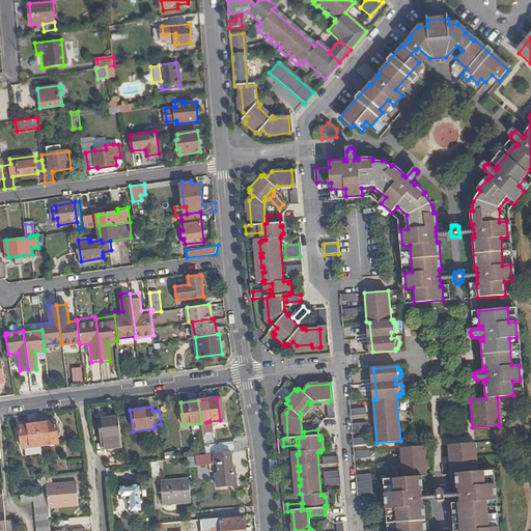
[(366,409),(352,410),(352,417),(367,416),(366,409)]
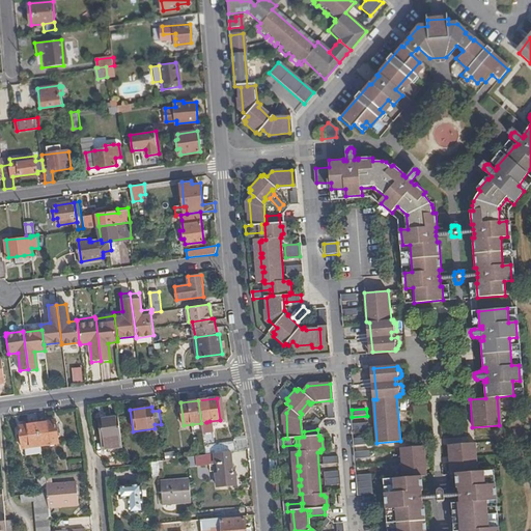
[(120,438),(117,416),(96,418),(100,441),(120,438)]
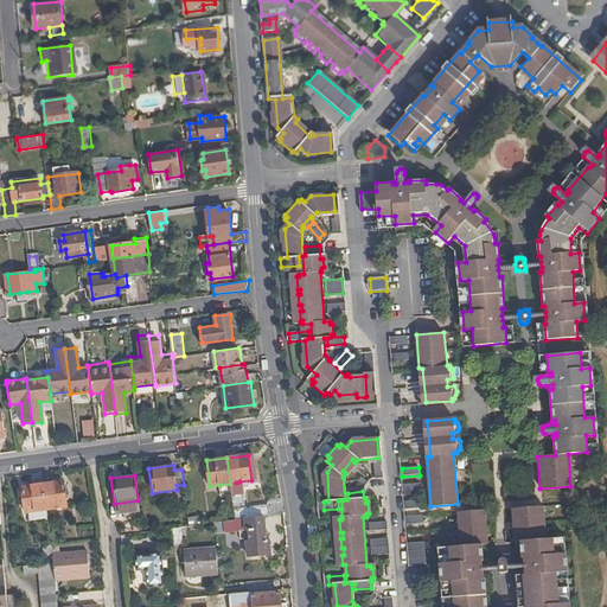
[(65,480),(43,484),(48,511),(70,509),(65,480)]
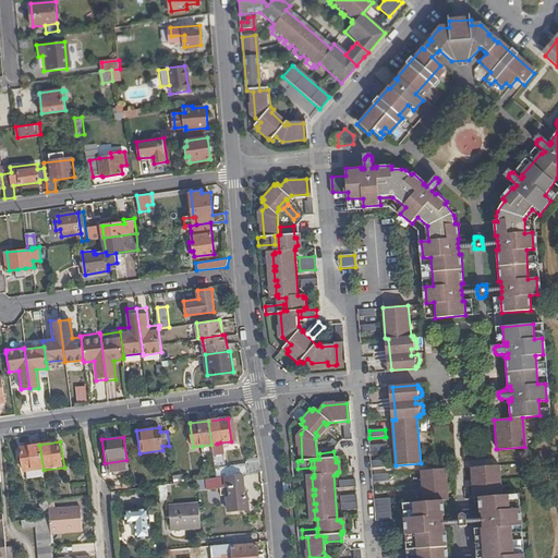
[(44,470),(39,445),(20,447),(21,457),(19,458),(20,462),(22,461),(24,473),(44,470)]
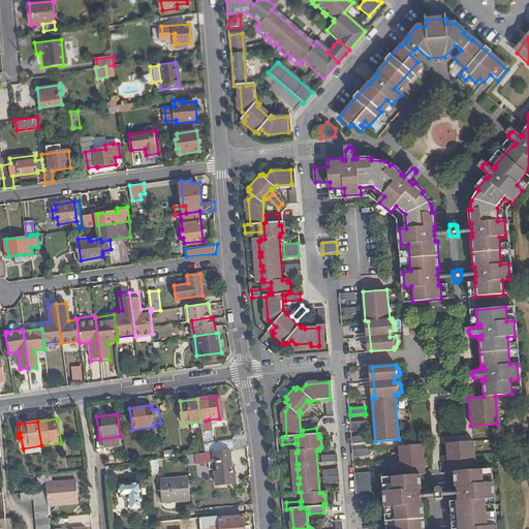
[(200,422),(191,423),(192,430),(203,430),(200,422)]
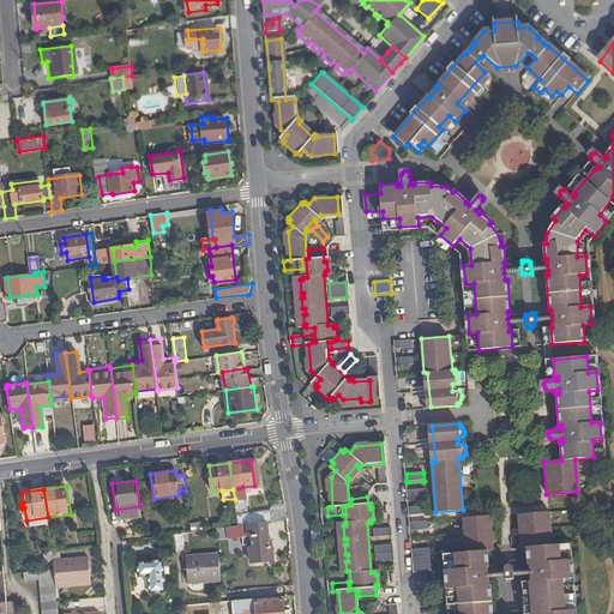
[(286,506),(274,509),(274,510),(275,519),(288,517),(286,506)]
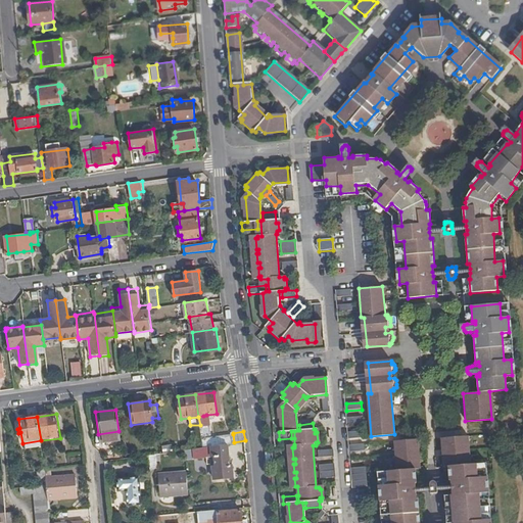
[(234,442),(233,434),(206,438),(202,439),(203,446),(214,445),(227,443),(234,442)]
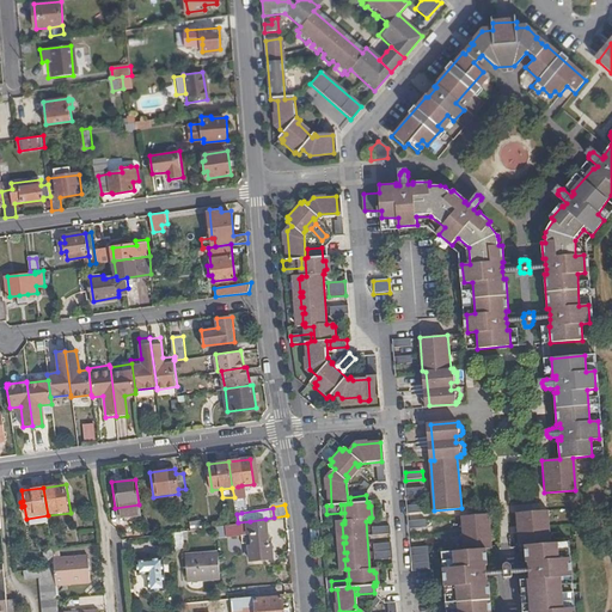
[(573,611),(563,611),(562,580),(570,580),(569,561),(560,561),(560,545),(554,545),(551,512),(519,514),(520,548),(526,548),(527,564),(530,564),(530,569),(530,575),(530,581),(528,581),(530,611),(573,611)]
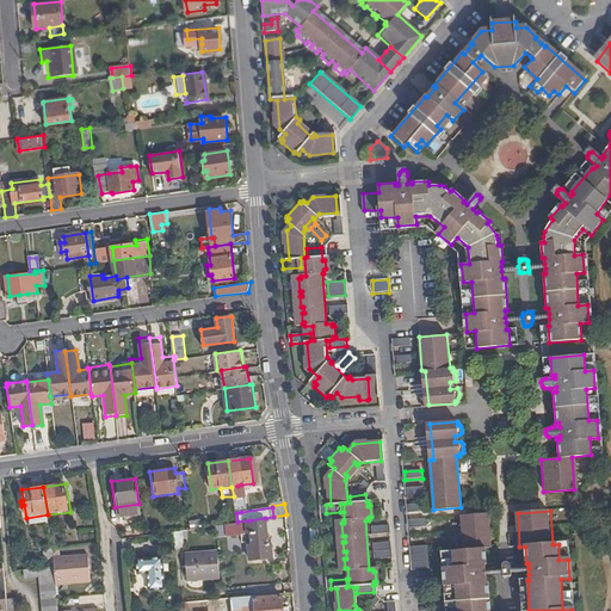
[(485,578),(485,573),(483,567),(486,567),(485,549),(493,549),(491,514),(462,517),(464,549),(454,550),(455,566),(445,567),(446,585),(457,585),(458,610),(488,610),(488,584),(485,582),(485,578)]
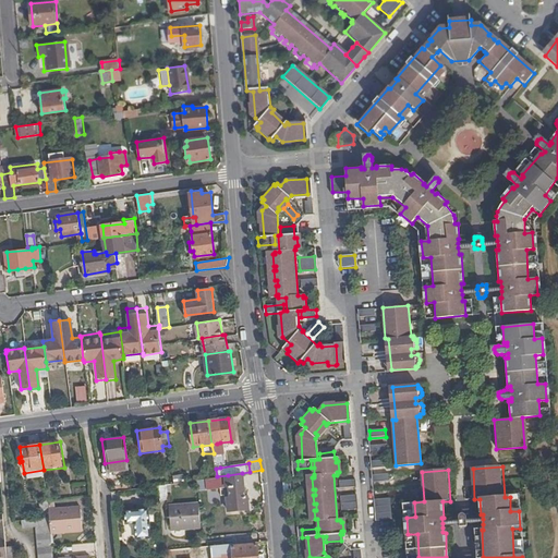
[(243,485),(242,473),(228,475),(228,486),(243,485)]
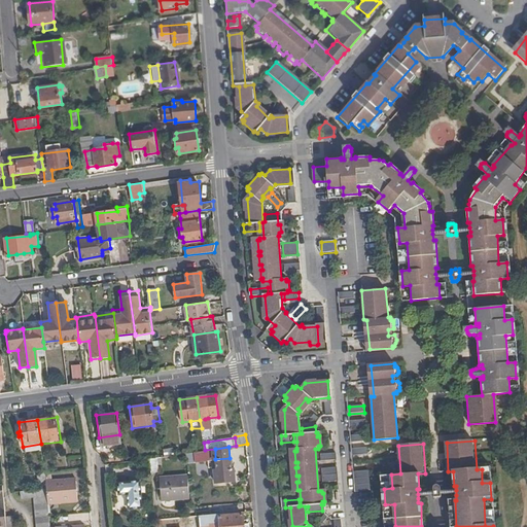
[(366,447),(352,448),(352,455),(367,454),(366,447)]
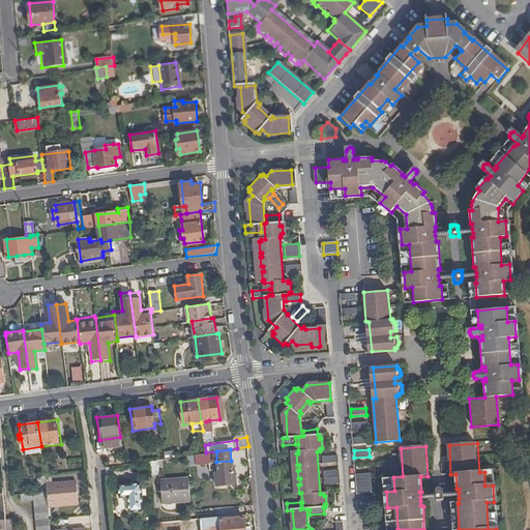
[(206,452),(185,455),(186,464),(216,462),(216,451),(206,452)]
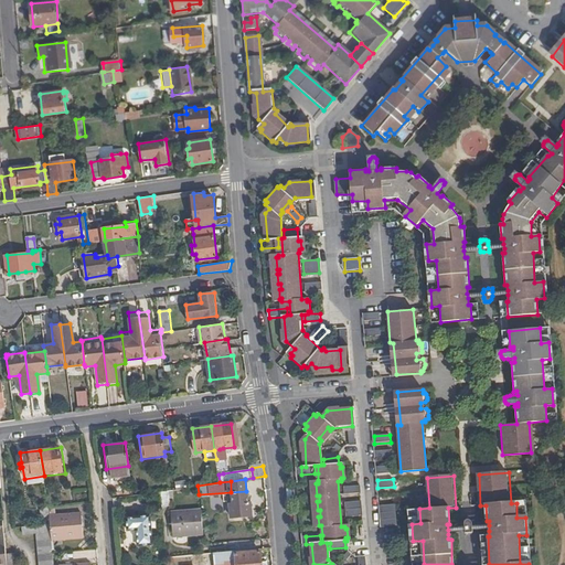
[(247,503),(246,491),(231,492),(232,500),(230,500),(231,516),(251,514),(251,503),(247,503)]
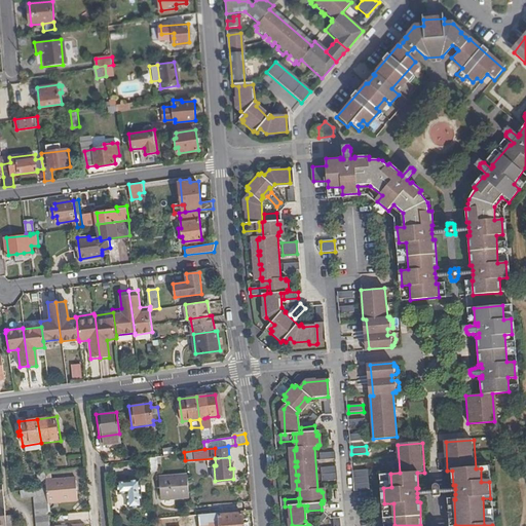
[(320,470),(321,482),(335,481),(334,468),(320,470)]
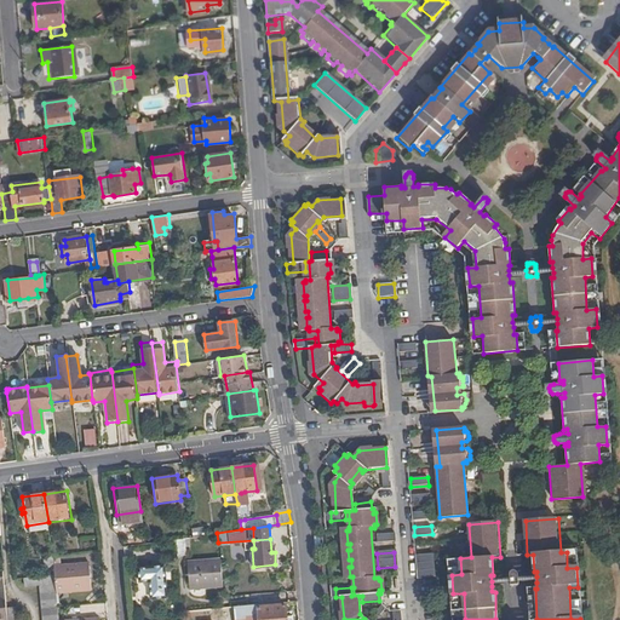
[(434,554),(417,555),(418,579),(436,578),(434,554)]
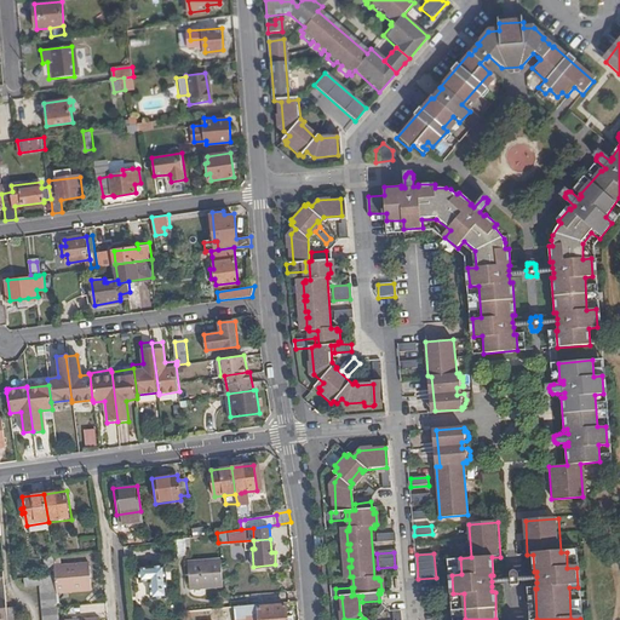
[(46,566),(55,566),(53,555),(44,556),(44,558),(45,558),(46,566)]
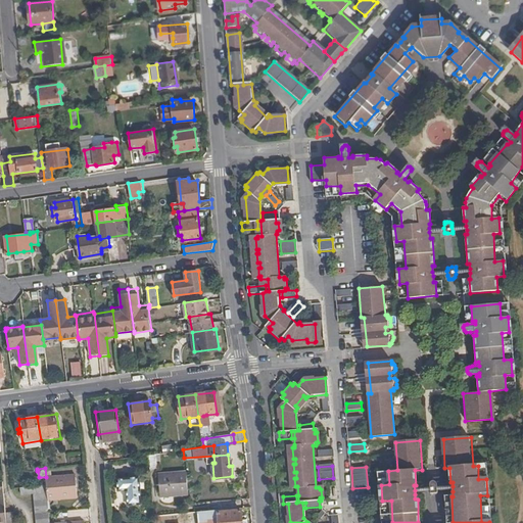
[(159,494),(187,493),(186,471),(157,473),(159,494)]
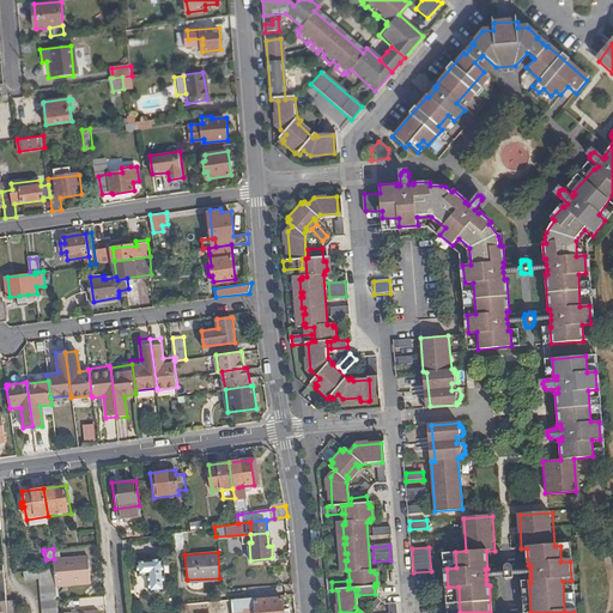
[(54,559),(55,569),(56,583),(68,582),(70,587),(91,586),(90,556),(54,559)]
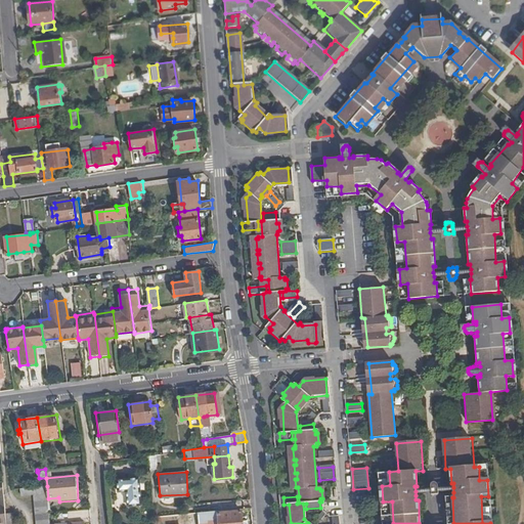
[(139,478),(116,480),(117,493),(126,492),(126,509),(141,507),(139,478)]
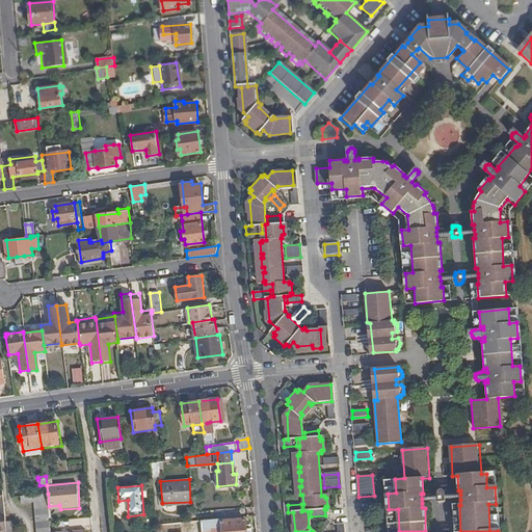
[(42,494),(21,497),(22,505),(34,503),(36,531),(51,531),(50,522),(49,510),(49,506),(48,494),(42,494)]
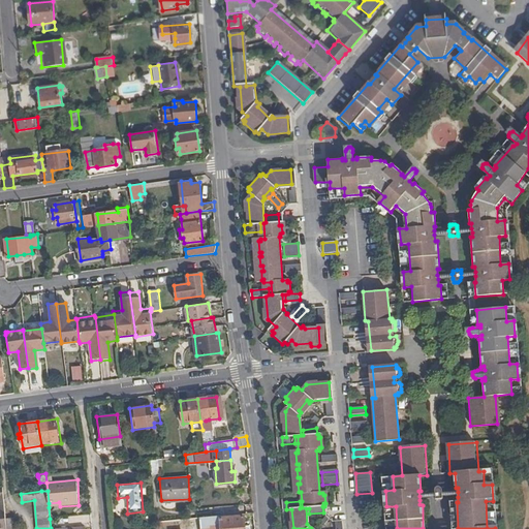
[(222,515),(199,517),(200,528),(210,528),(210,525),(220,524),(220,528),(243,528),(243,516),(222,517),(222,515)]
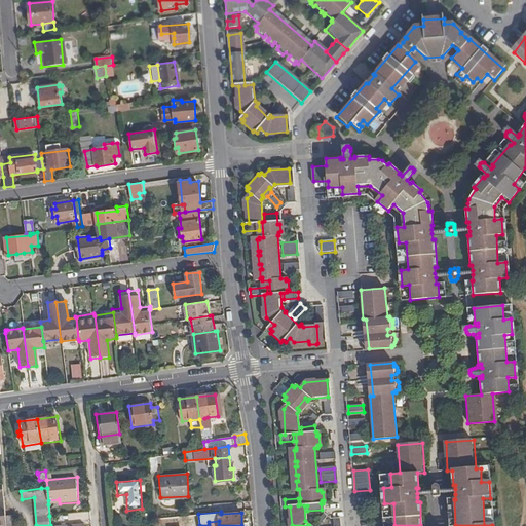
[(6,516),(6,525),(15,525),(14,516),(6,516)]
